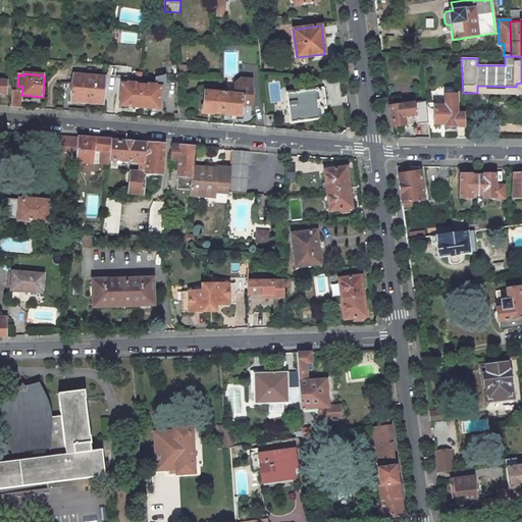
[(106,77),(73,74),(71,101),(104,104),(106,77)]
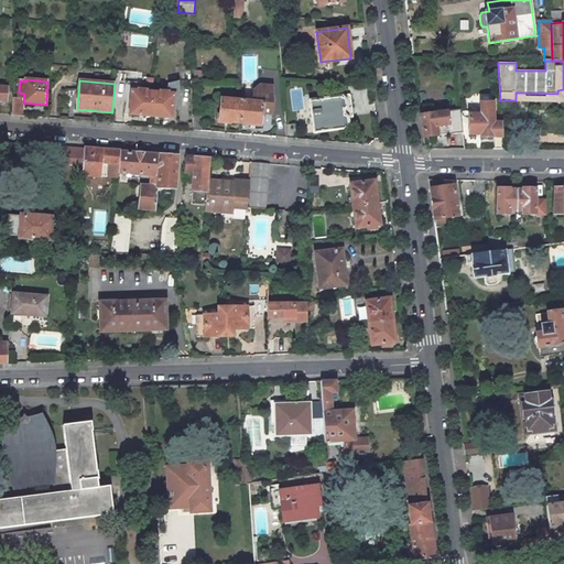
[(179,95),(180,95),(179,80),(167,84),(166,93),(166,94),(179,95)]
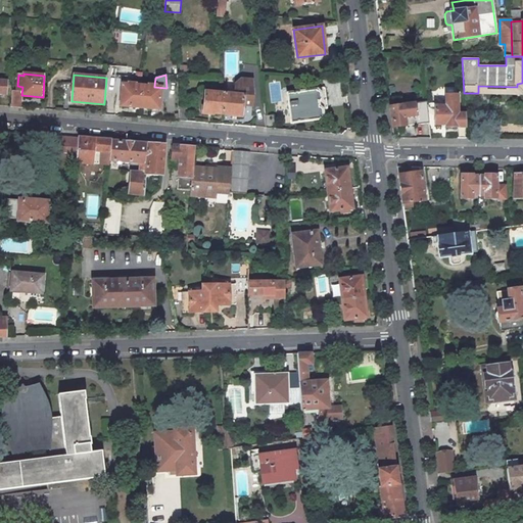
[(251,105),(252,96),(251,80),(241,79),(235,85),(234,95),(224,94),(223,113),(241,115),(242,104),(251,105)]
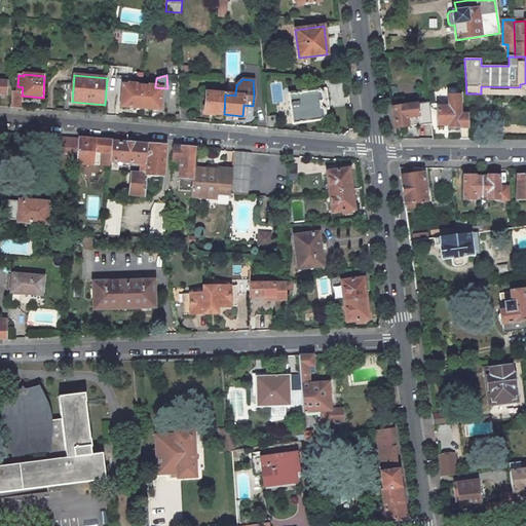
[(520,87),(481,86),(481,94),(525,95),(525,83),(520,84),(520,87)]
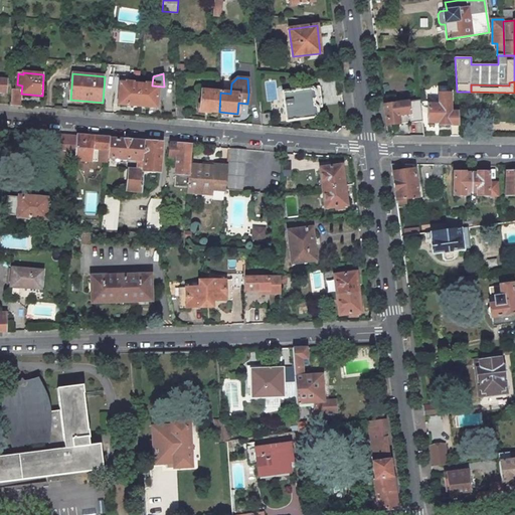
[(127,83),(116,82),(115,93),(119,94),(118,104),(138,106),(140,84),(133,83),(133,82),(127,82),(127,83)]
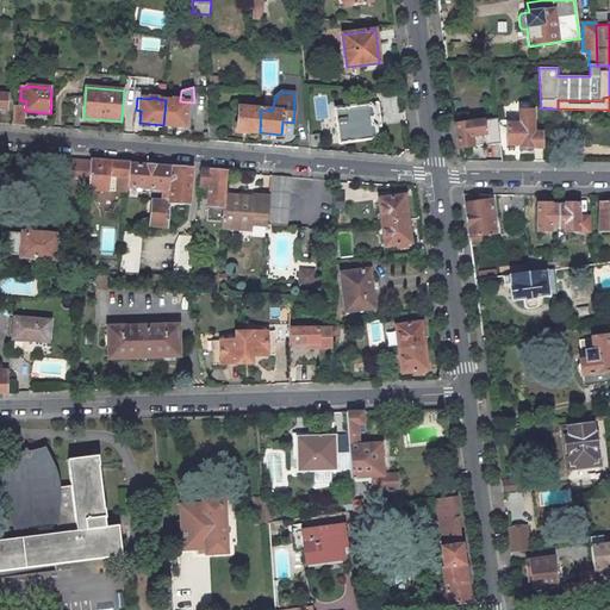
[(173,100),(166,100),(163,125),(186,128),(187,114),(192,114),(193,103),(180,101),(180,100),(173,99),(173,100)]
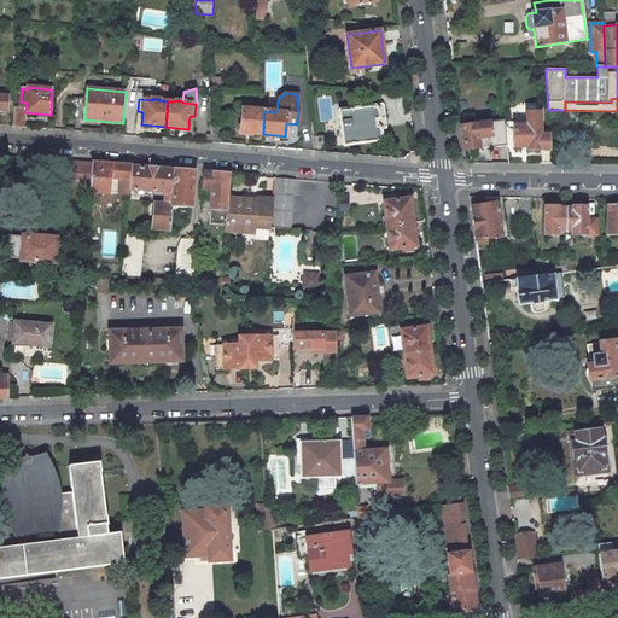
[(373,106),(339,111),(344,145),(378,140),(378,139),(379,139),(382,136),(380,129),(386,128),(384,104),(382,103),(373,105),(373,106)]
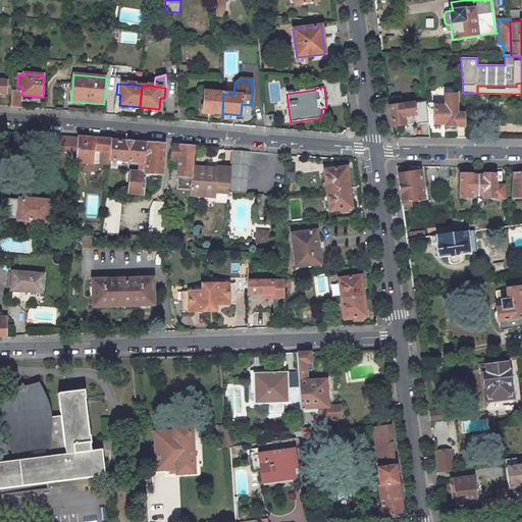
[(223,94),(205,92),(203,112),(222,113),(223,94)]
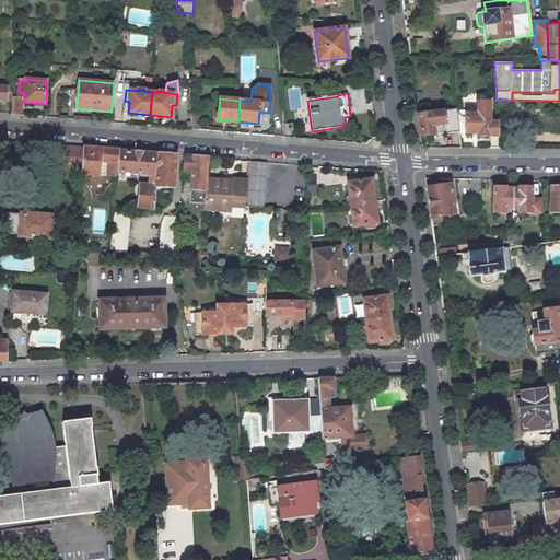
[(477,114),(465,114),(465,133),(477,133),(477,136),(499,136),(498,121),(490,121),(490,114),(490,102),(477,102),(477,114)]
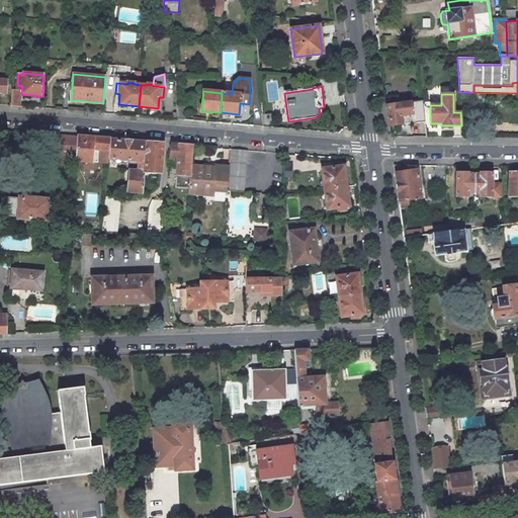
[(410,102),(386,105),(389,125),(402,124),(413,123),(424,121),(423,108),(411,109),(410,102)]
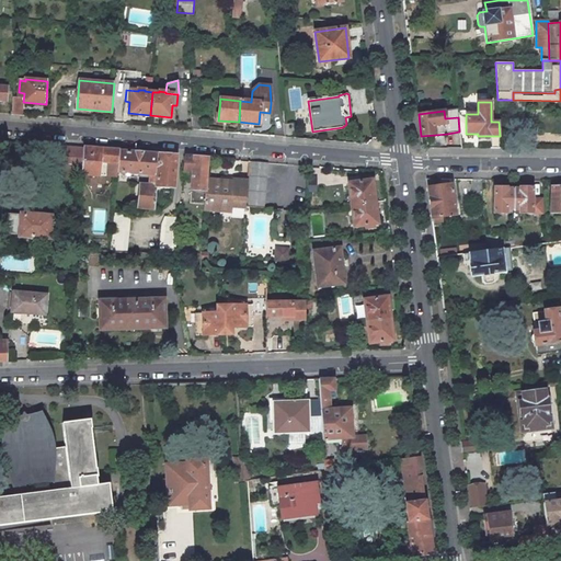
[(199,114),(191,114),(192,129),(199,130),(199,114)]
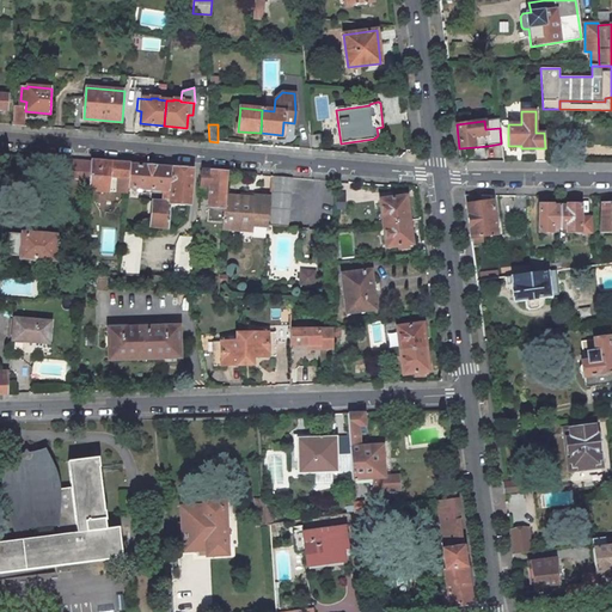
[(72,159),(71,182),(90,183),(92,161),(72,159)]
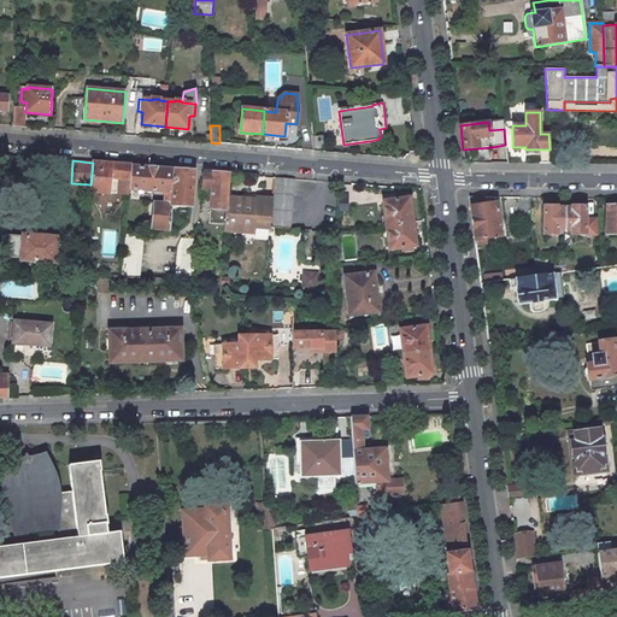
[(129,189),(130,183),(130,180),(131,165),(93,163),(90,184),(90,192),(129,194),(129,189)]
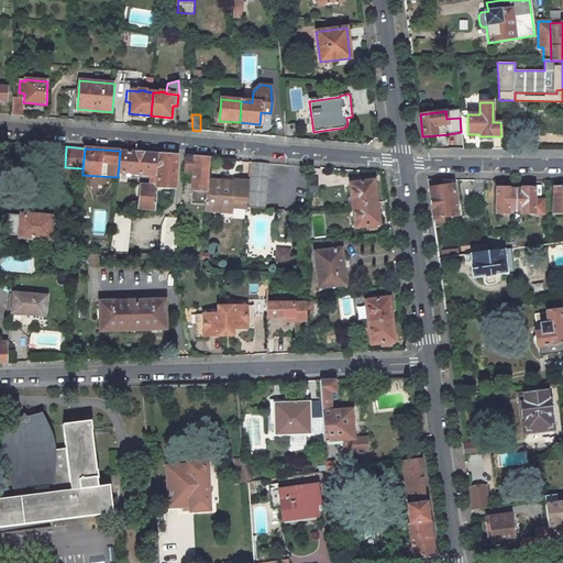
[(158,154),(120,151),(119,164),(119,167),(118,173),(130,174),(157,176),(158,154)]
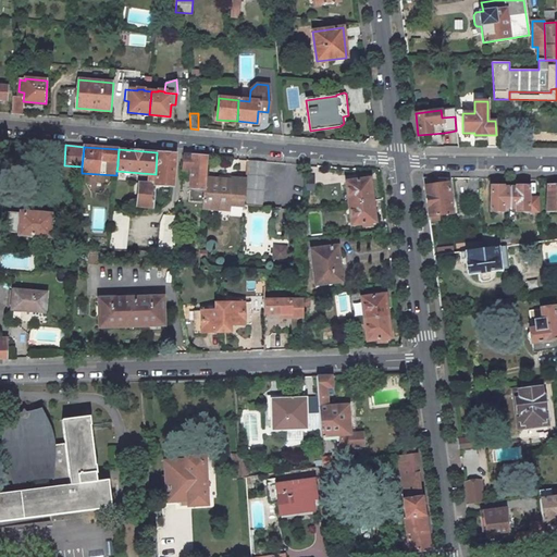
[(175,155),(157,152),(156,174),(155,184),(156,185),(172,187),(175,155)]
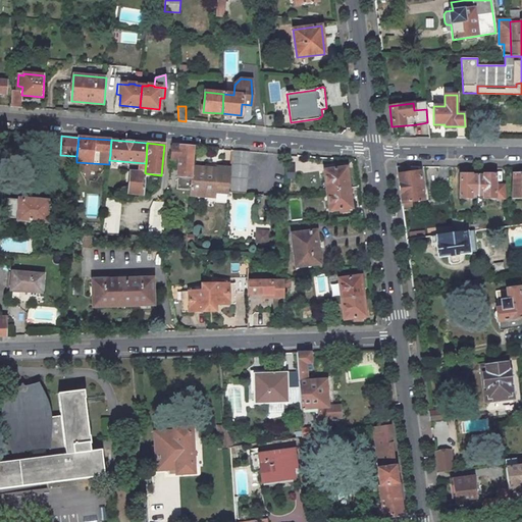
[(194,147),(172,145),(170,158),(179,158),(177,184),(185,185),(184,193),(190,194),(192,166),(194,147)]
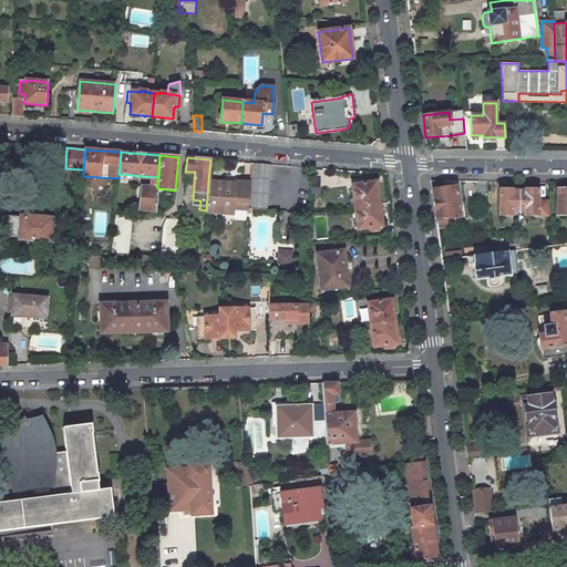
[(255,163),(250,209),(266,210),(270,164),(255,163)]
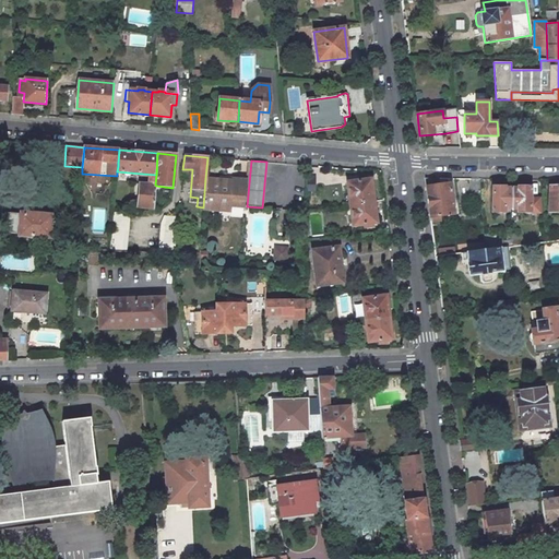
[(203,209),(230,211),(230,205),(246,206),(248,180),(233,179),(233,181),(205,178),(203,207),(203,209)]
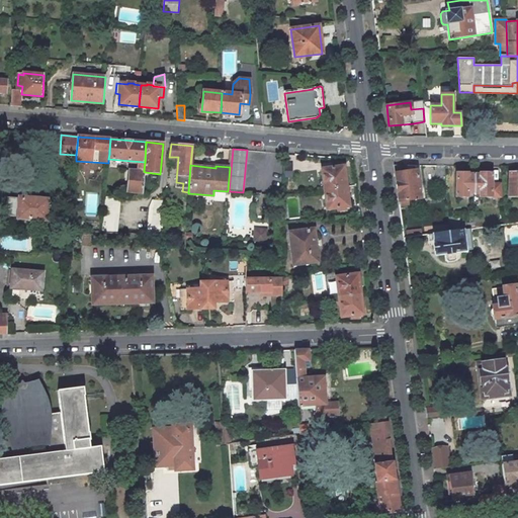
[(407,165),(394,165),(399,201),(420,198),(422,198),(422,195),(420,196),(416,170),(407,172),(407,165)]
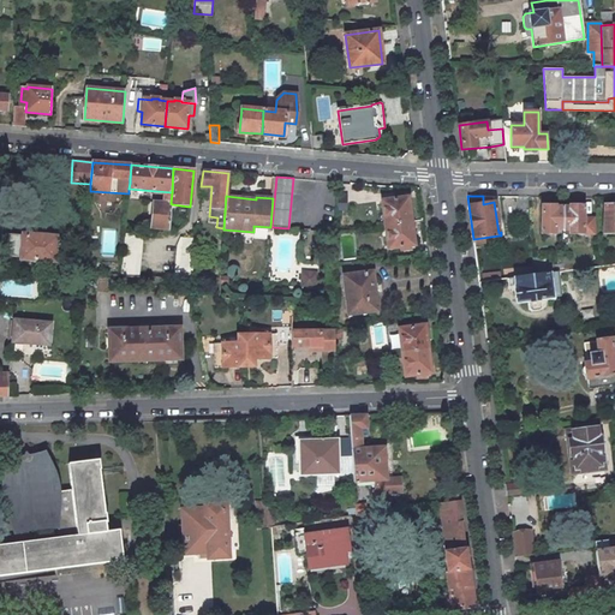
[(407,198),(382,201),(386,225),(411,221),(407,198)]
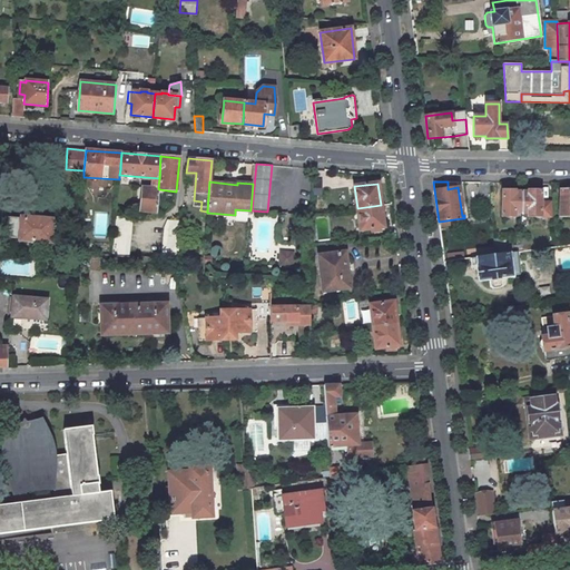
[(158,188),(144,187),(141,212),(157,213),(159,189),(158,188)]
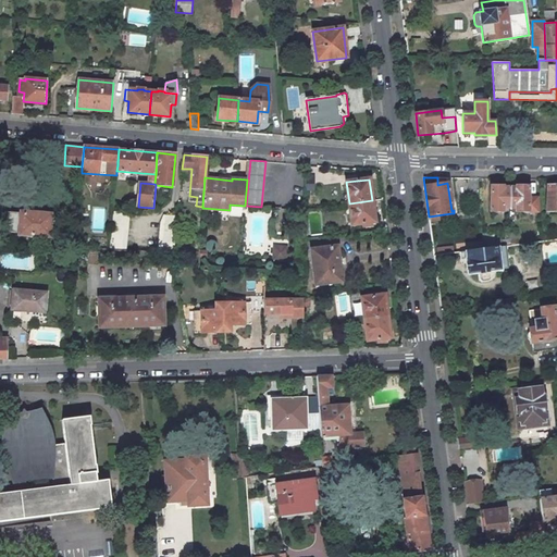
[(556,185),(547,186),(546,211),(556,211),(556,185)]
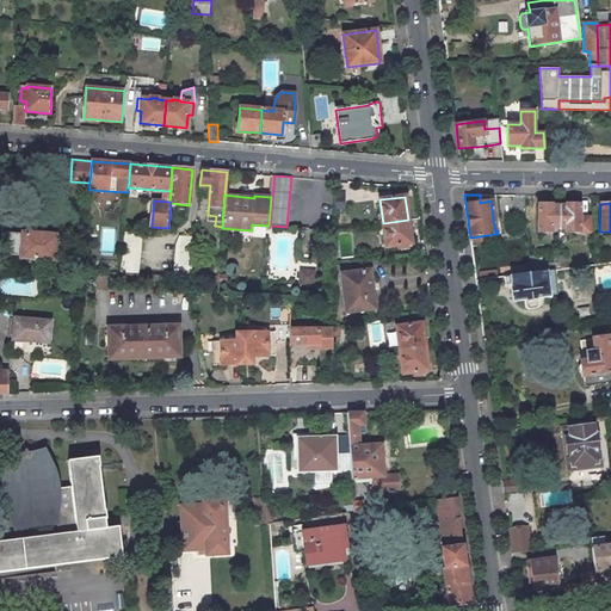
[(551,204),(538,204),(538,232),(551,232),(551,228),(559,229),(559,205),(551,205),(551,204)]
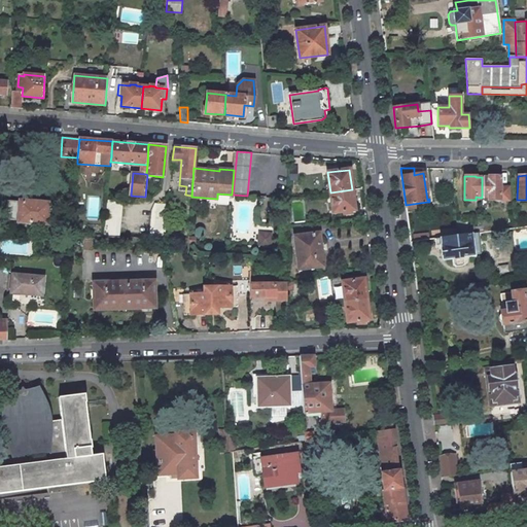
[(488,177),(482,177),(482,198),(488,198),(488,201),(508,201),(508,187),(500,187),(500,176),(488,176),(488,177)]
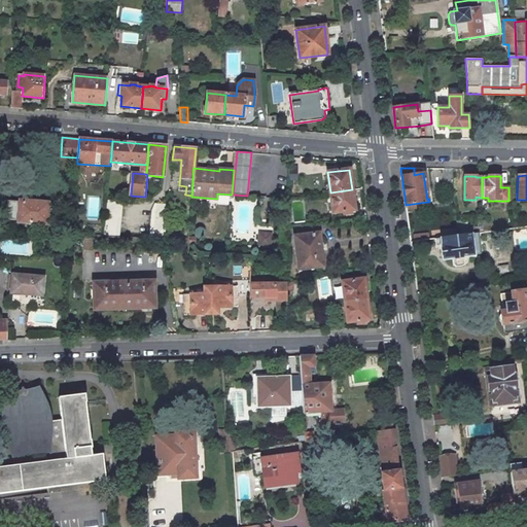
[(352,189),(330,192),(332,213),(354,210),(352,189)]
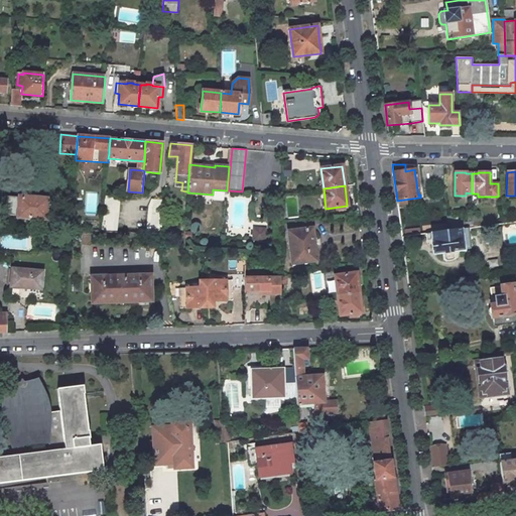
[(55,199),(19,197),(19,198),(16,198),(16,197),(6,196),(5,217),(15,217),(15,216),(17,216),(17,217),(46,219),(47,211),(54,211),(55,199)]
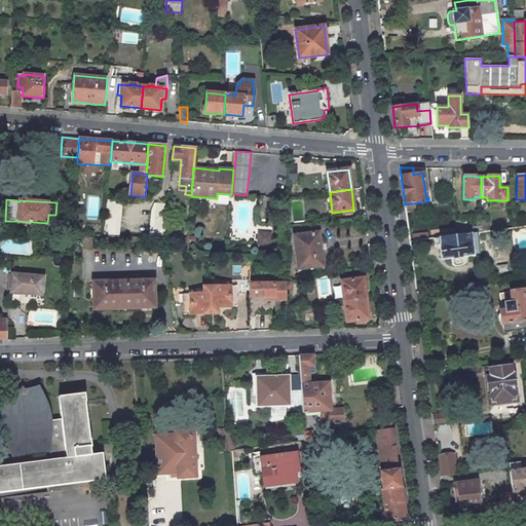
[(122,201),(107,200),(104,236),(118,237),(122,201)]
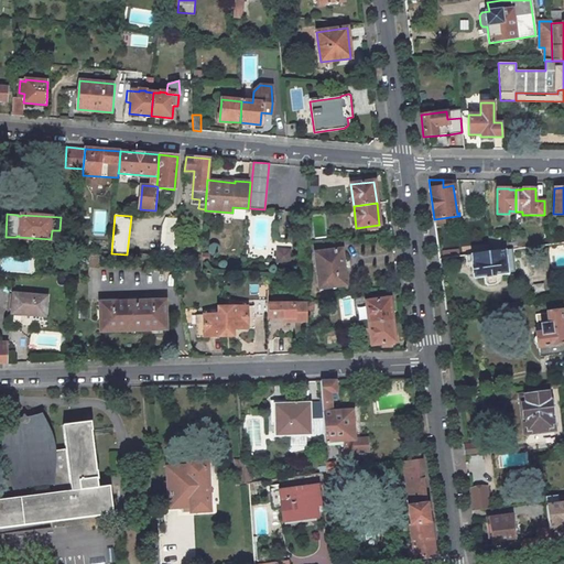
[(180,219),(166,217),(163,225),(160,257),(176,258),(180,219)]
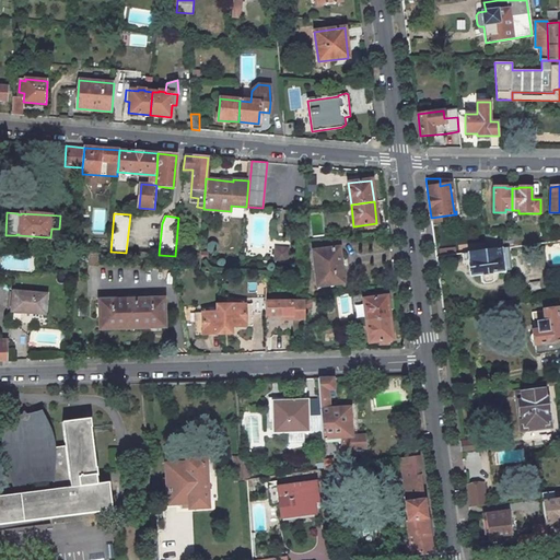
[(502,233),(485,234),(486,251),(503,248),(509,247),(512,247),(512,241),(503,242),(502,233)]
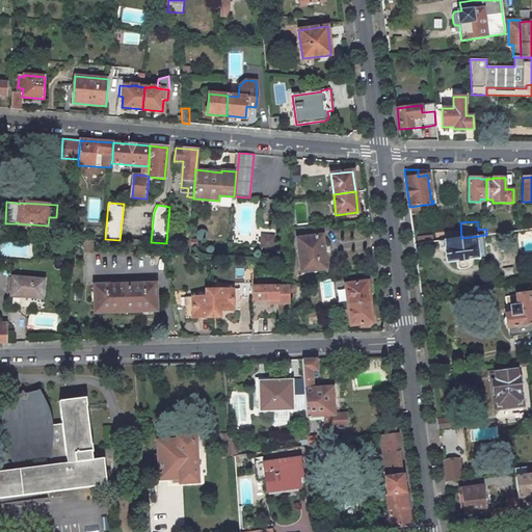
[(88,227),(73,227),(72,237),(87,238),(88,227)]
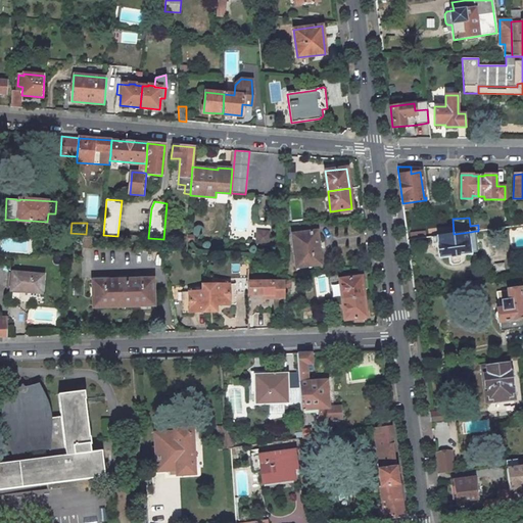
[(454,234),(437,236),(439,257),(449,255),(449,263),(453,265),(459,264),(461,262),(460,254),(470,253),(470,252),(477,251),(475,231),(470,232),(454,234)]
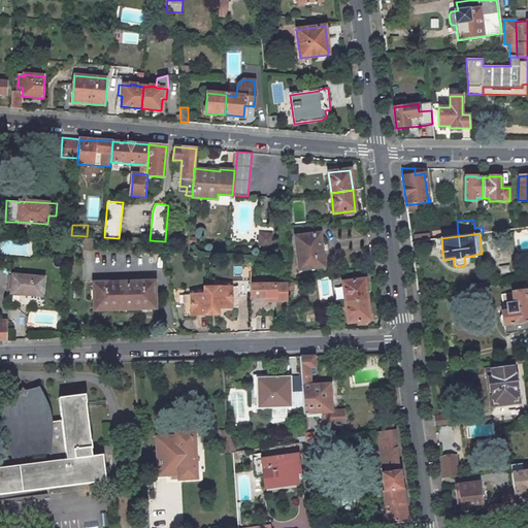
[(260,243),(270,244),(270,235),(261,234),(260,243)]
